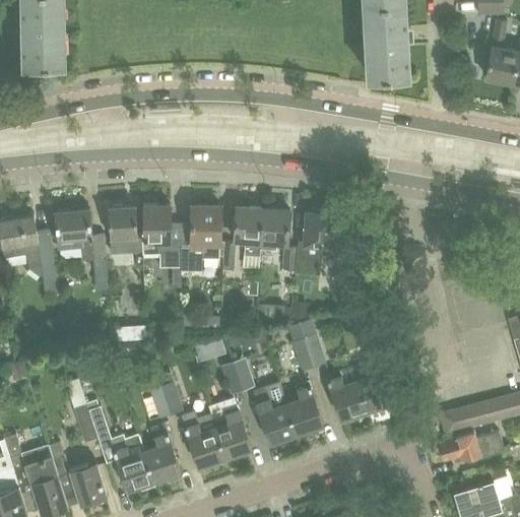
[(65,64),(63,0),(22,0),(23,65),(47,64),(65,64)]
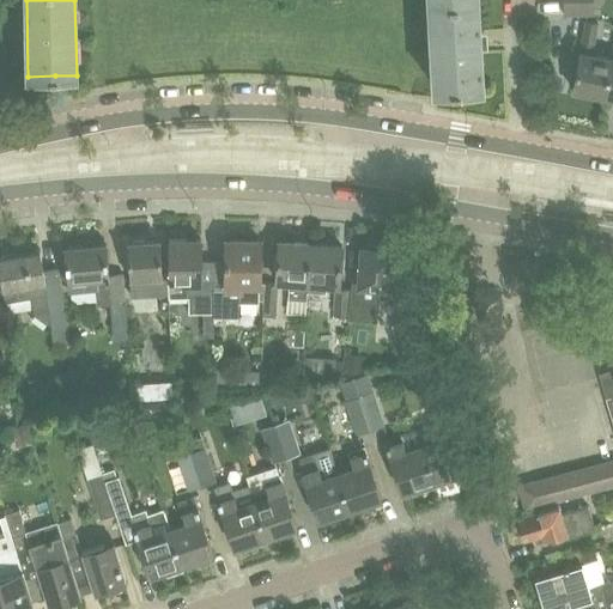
[(429,0),(435,91),(483,89),(480,54),(479,32),(475,0),(429,0)]
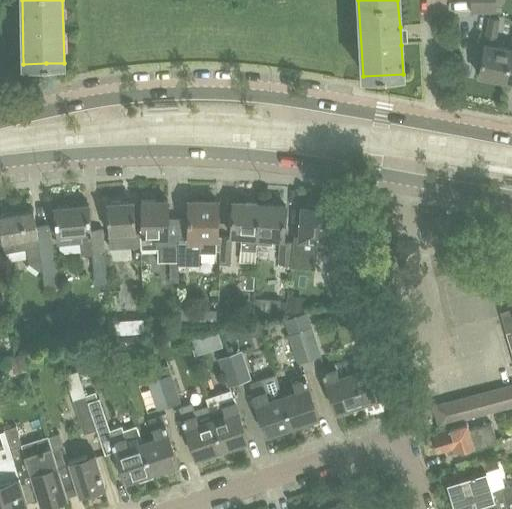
[(470,4),(470,16),(495,16),(495,3),(470,4)]
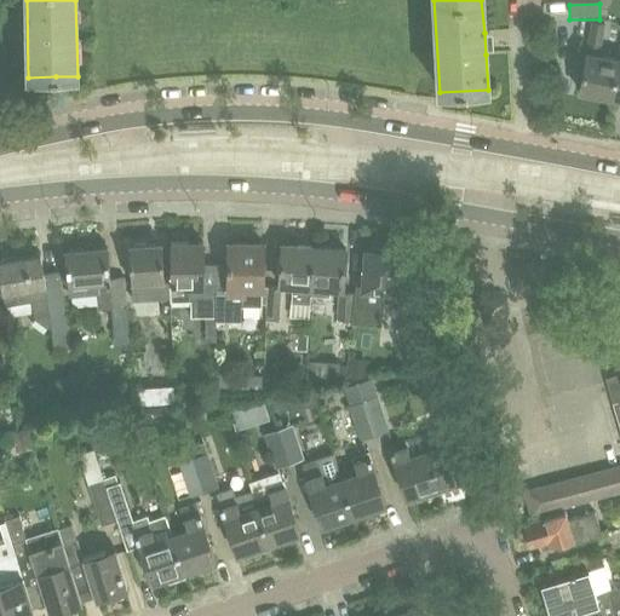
[(593,24),(579,93),(589,96),(589,98),(609,102),(618,63),(598,58),(606,27),(593,24)]
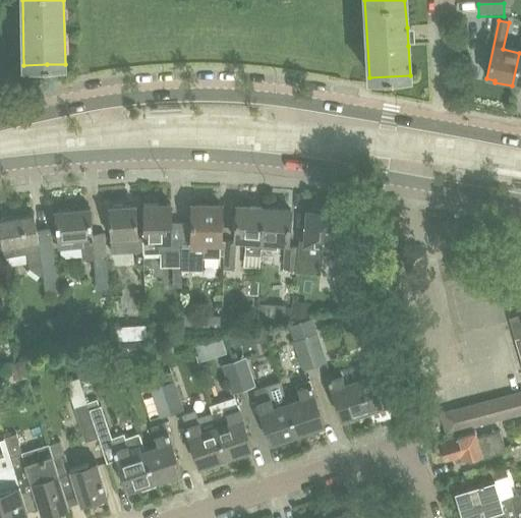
[(520,41),(519,53),(512,85),(513,87),(513,84),(520,85),(520,87),(520,88),(520,41)]
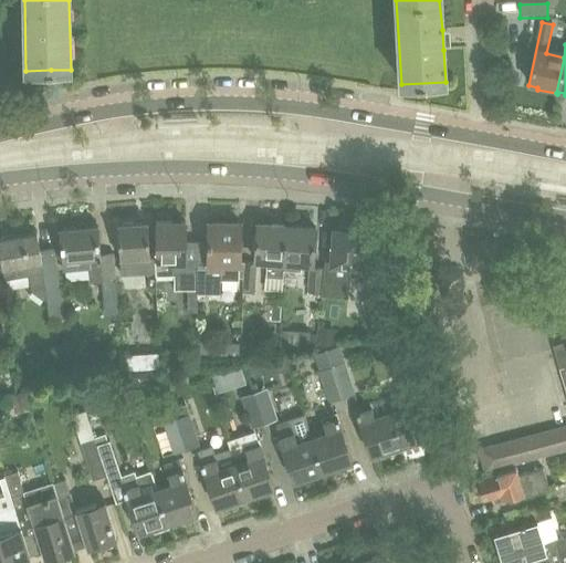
[(148,225),(118,227),(118,236),(119,260),(121,277),(145,275),(155,275),(155,257),(149,258),(148,233),(148,225)]
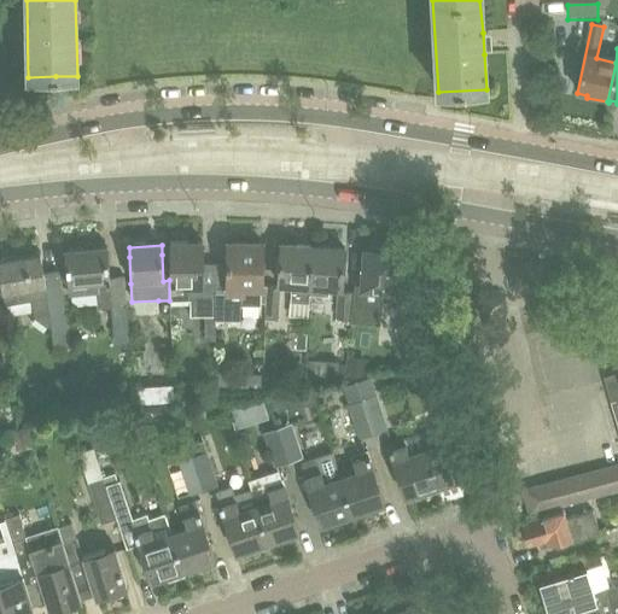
[(172,245),(172,255),(172,287),(191,286),(191,303),(191,320),(205,319),(205,331),(205,343),(215,343),(215,331),(215,323),(215,319),(215,293),(215,292),(200,292),(200,287),(203,287),(203,265),(203,255),(203,245),(172,245)]
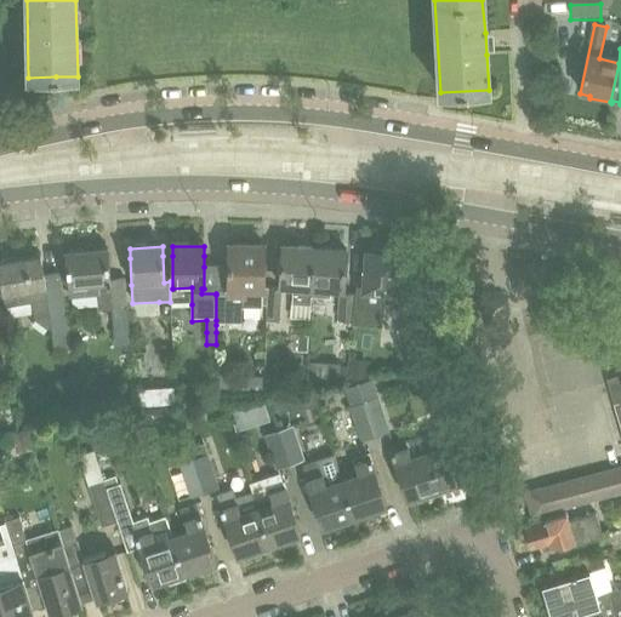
[(216,320),(216,325),(241,324),(241,308),(245,308),(261,308),(262,290),(263,290),(263,256),(263,246),(241,246),(229,246),(229,256),(229,267),(229,295),(216,295),(216,320)]
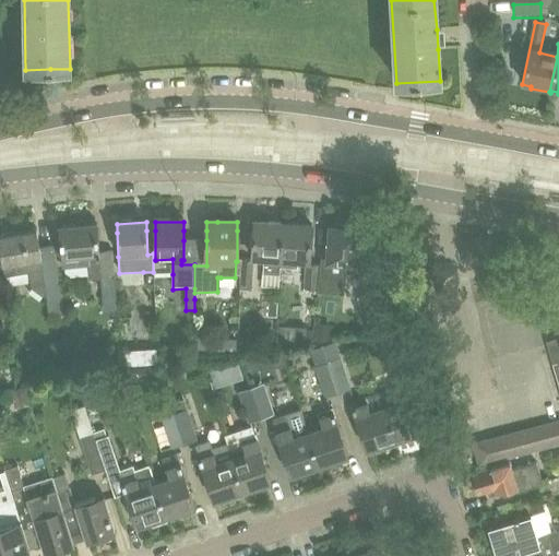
[(264,276),(278,278),(281,256),(283,225),(254,223),(253,232),(252,258),(265,258),(264,276)]
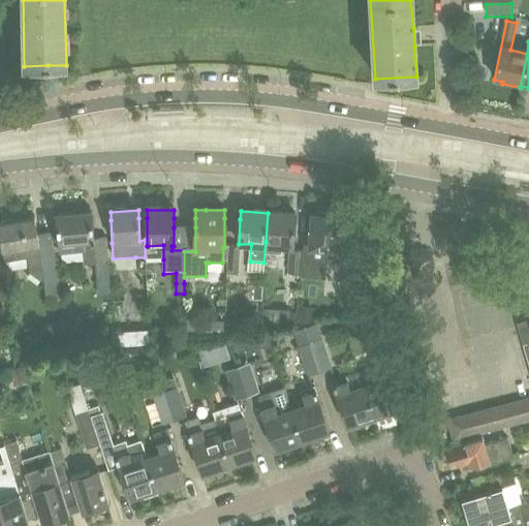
[(91,213),(56,216),(57,228),(59,245),(57,245),(58,256),(83,253),(93,252),(95,265),(107,263),(105,238),(94,239),(92,224),(91,213)]
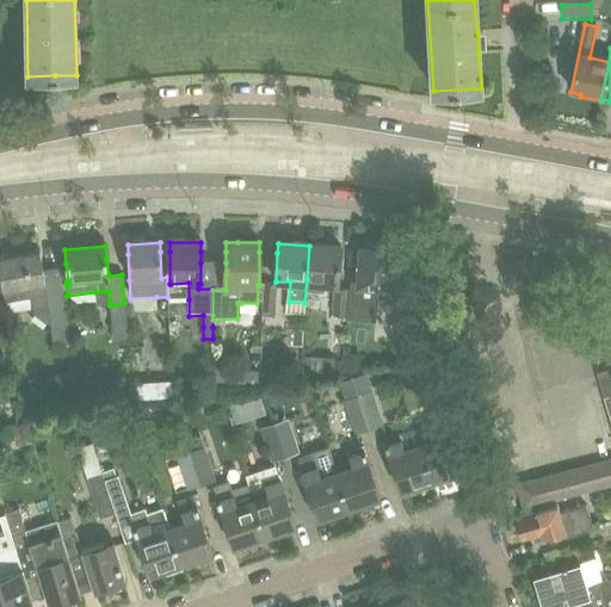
[(307,279),(306,292),(325,293),(325,285),(338,285),(340,258),(340,248),(309,246),(307,279)]
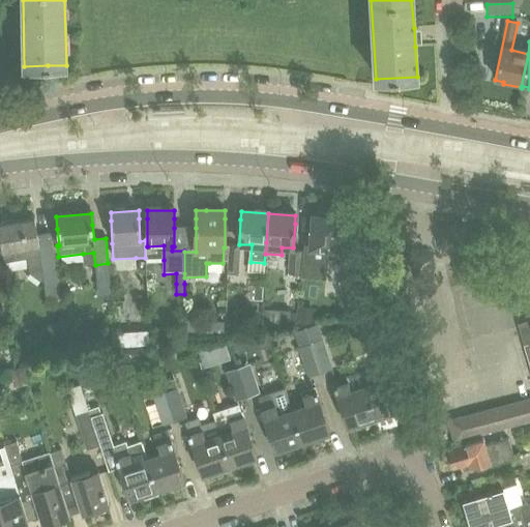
[(304,238),(303,253),(301,279),(326,280),(327,253),(333,254),(332,266),(346,267),(347,252),(344,251),(345,240),(339,240),(340,220),(327,218),(327,215),(315,214),(315,217),(313,216),(312,225),(311,238),(304,238)]
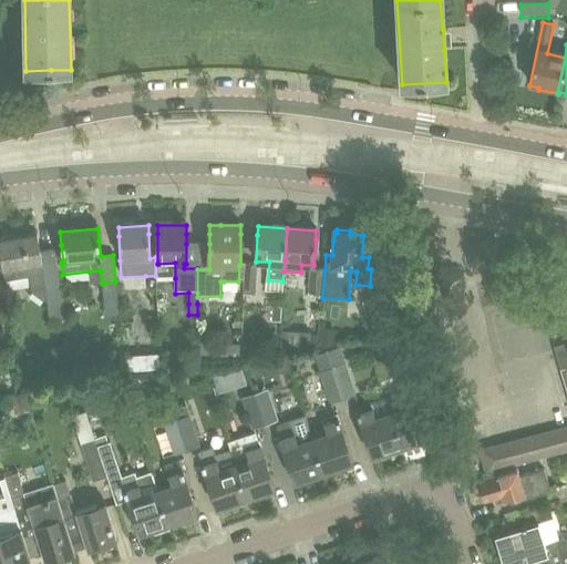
[(0,241),(0,256),(3,273),(4,282),(28,278),(30,294),(44,305),(45,311),(52,310),(54,324),(63,322),(54,256),(40,258),(38,244),(37,235),(0,241)]
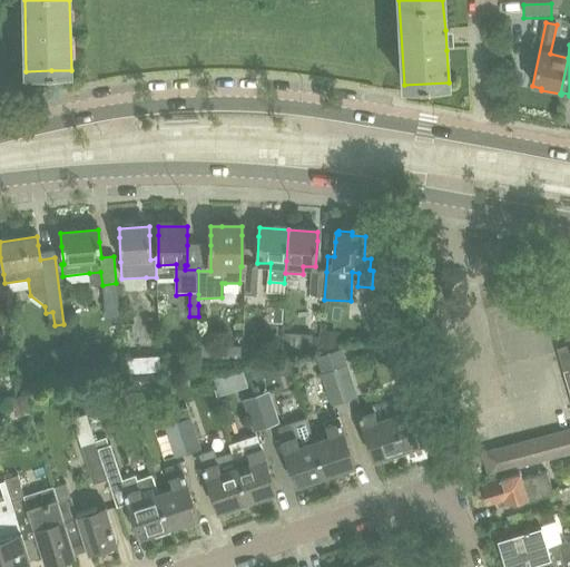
[(245,292),(256,293),(257,267),(246,267),(245,292)]
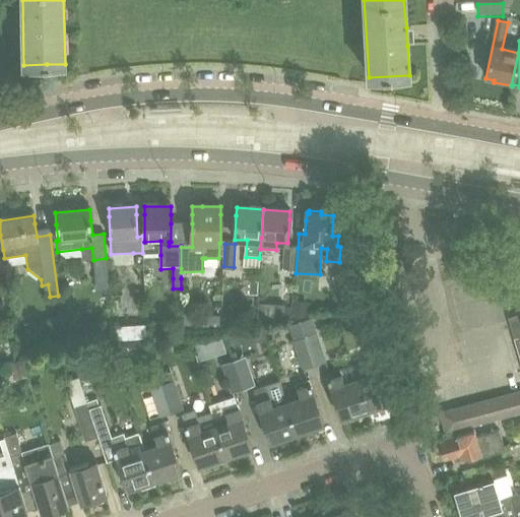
[(280,271),(296,273),(298,248),(282,247),(280,271)]
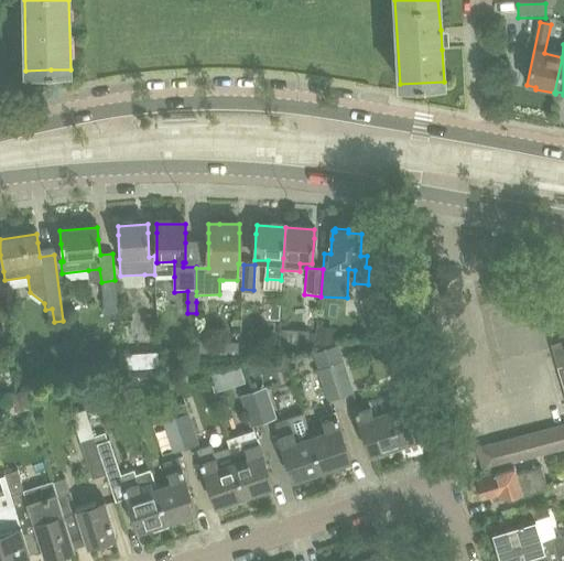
[(115,280),(101,282),(102,308),(118,306),(116,280),(115,280)]
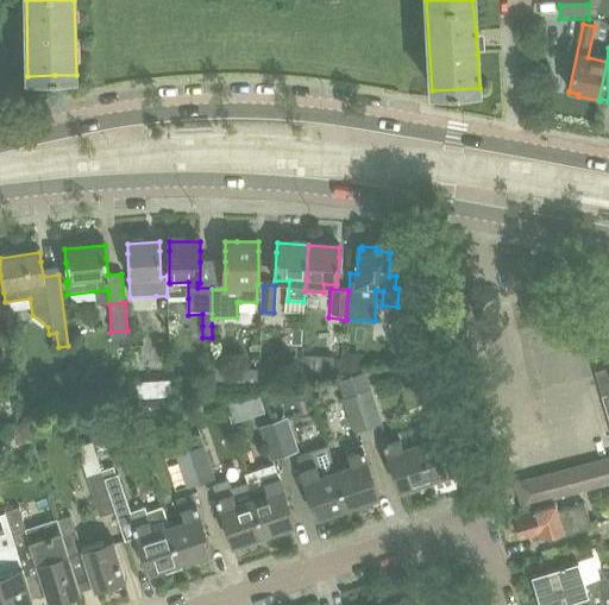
[(401,369),(410,370),(426,365),(426,364),(440,360),(428,315),(400,322),(389,325),(401,369)]
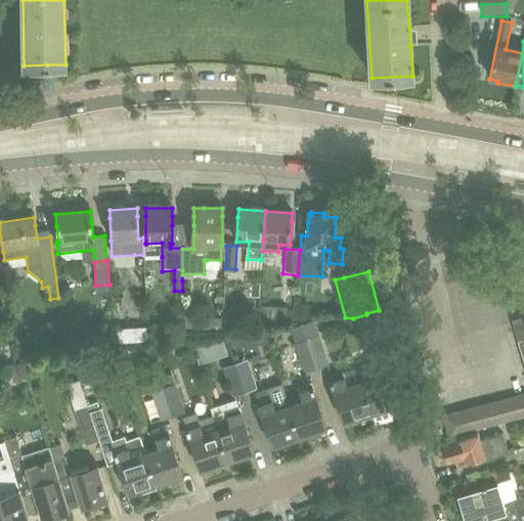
[(253,285),(252,298),(259,299),(260,285),(253,285)]
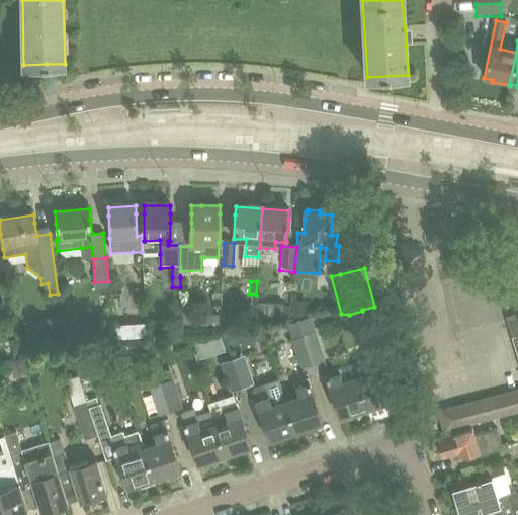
[(291,301),(289,318),(304,319),(306,302),(291,301)]
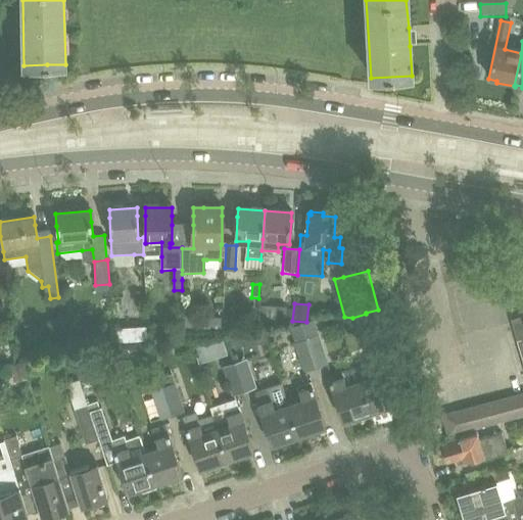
[(287,308),(277,308),(276,326),(286,324),(287,308)]
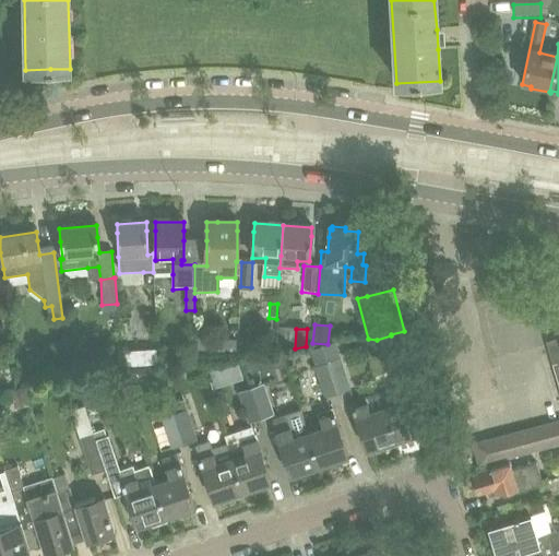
[(406,332),(391,336),(403,374),(418,369),(406,332)]
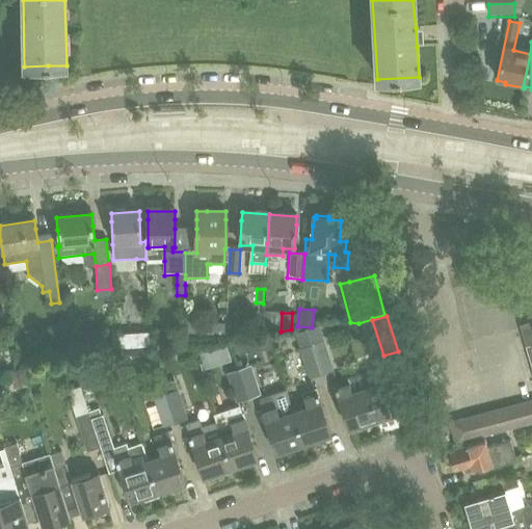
[(186,325),(186,340),(224,340),(224,325),(186,325)]
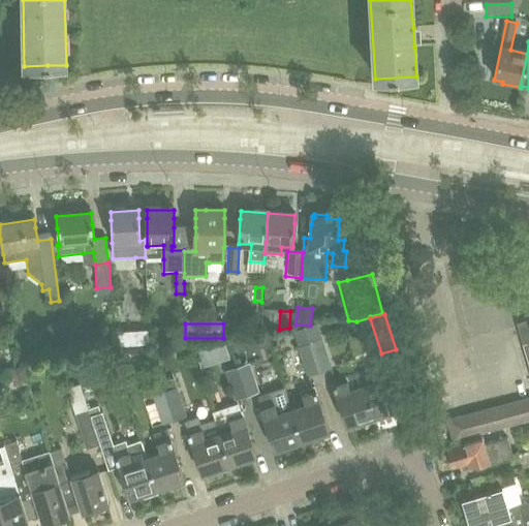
[(237,325),(225,326),(225,337),(238,337),(237,325)]
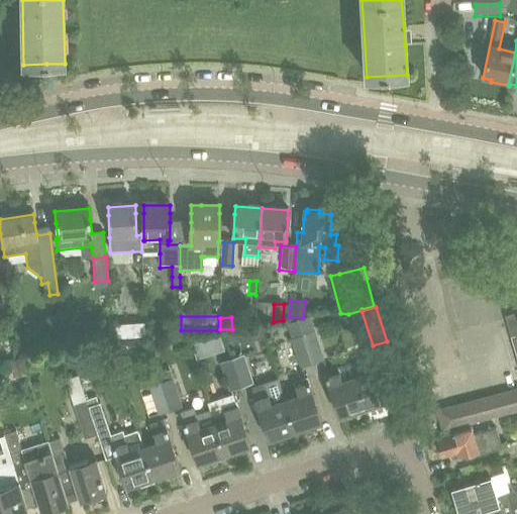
[(127,324),(115,325),(116,339),(127,339),(127,324)]
